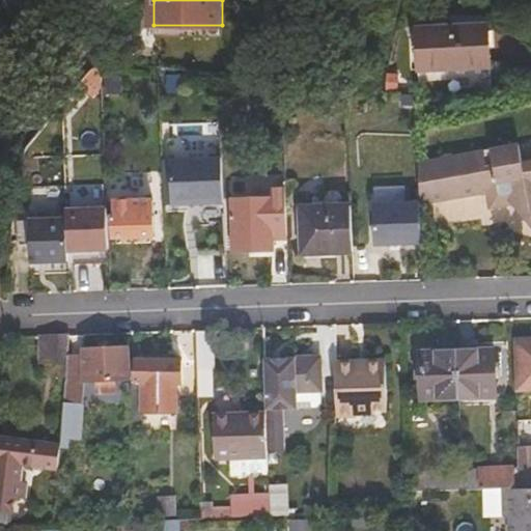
[(419,31),(421,71),(452,68),(493,67),(491,27),(419,31)]
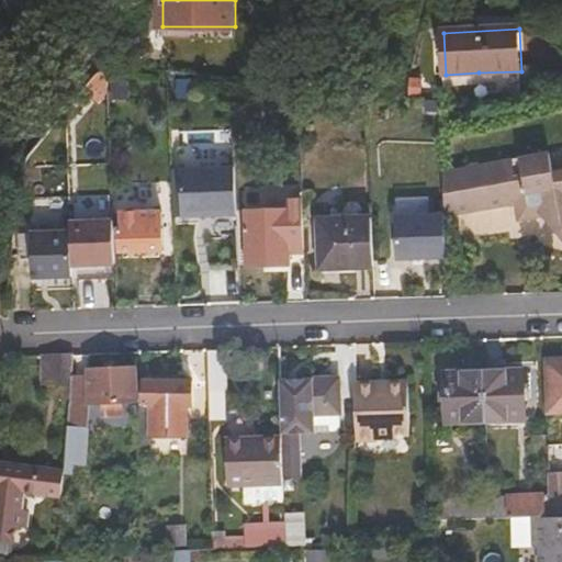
[(99,72),(44,123),(52,131),(56,126),(64,132),(109,90),(109,68),(99,72)]
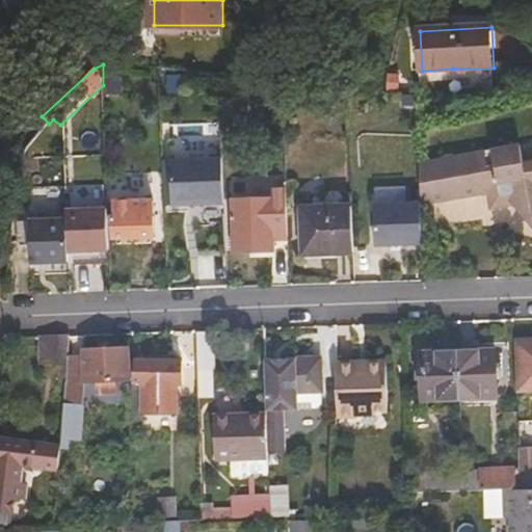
[(394,88),(392,97),(411,98),(413,89),(394,88)]
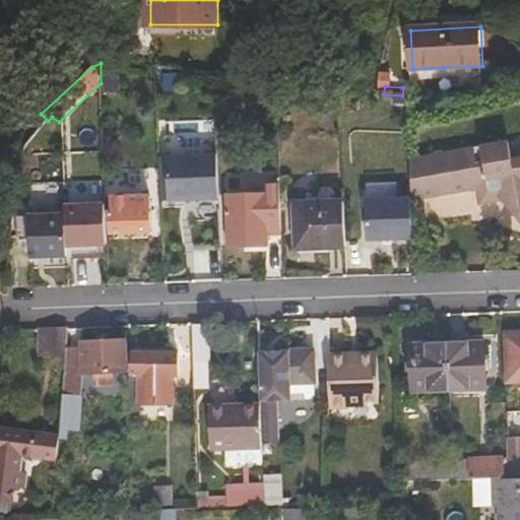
[(221,199),(220,151),(169,151),(170,199),(221,199)]
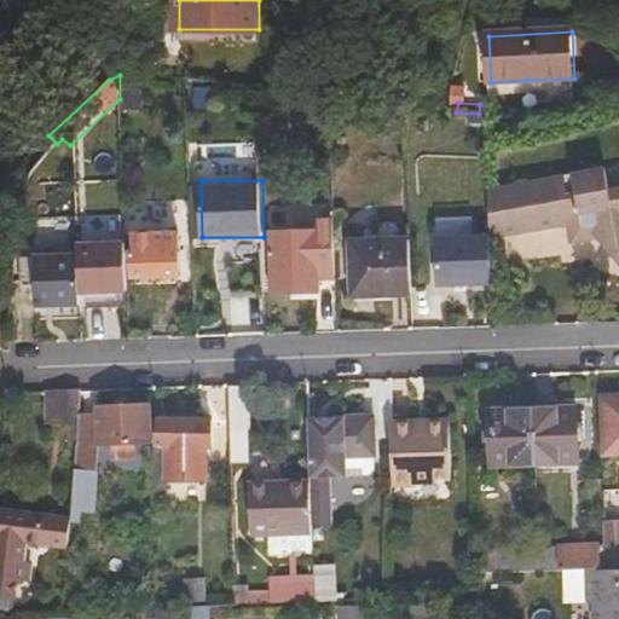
[(618,183),(605,185),(599,180),(583,181),(584,191),(565,194),(563,184),(487,191),(489,239),(566,232),(567,250),(595,248),(611,264),(618,262),(618,183)]
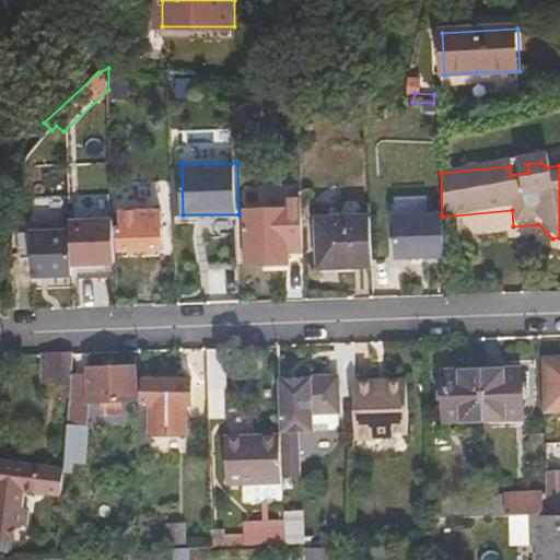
[(55,184),(56,201),(89,199),(89,182),(55,184)]
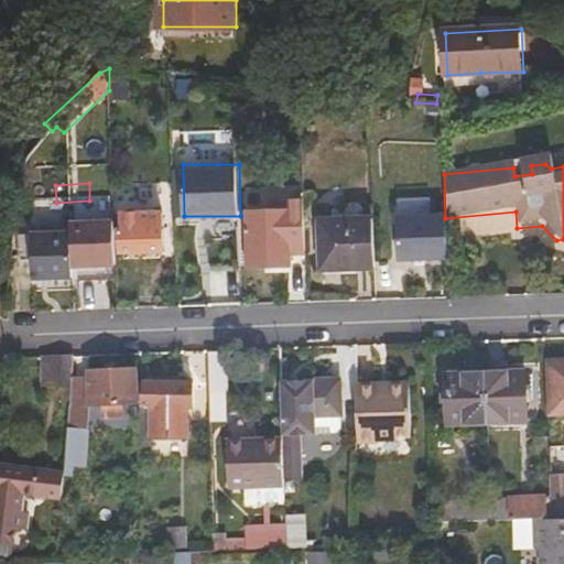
[(289,196),(290,227),(303,226),(302,196),(289,196)]
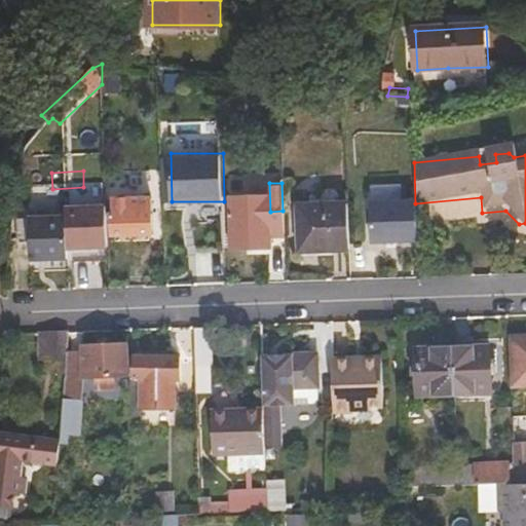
[(113,201),(112,235),(116,235),(149,234),(152,233),(151,199),(113,201)]
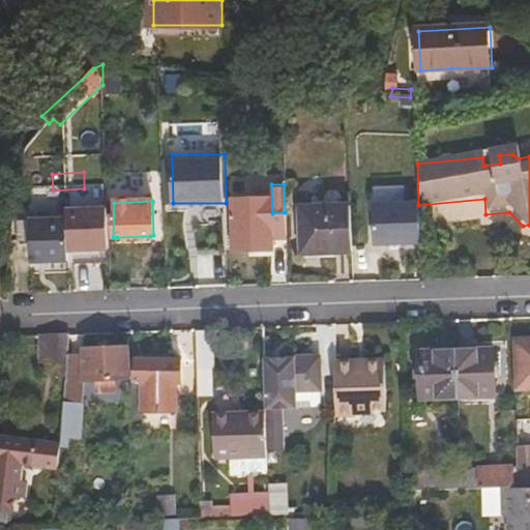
[(417,239),(415,201),(369,203),(371,242),(417,239)]
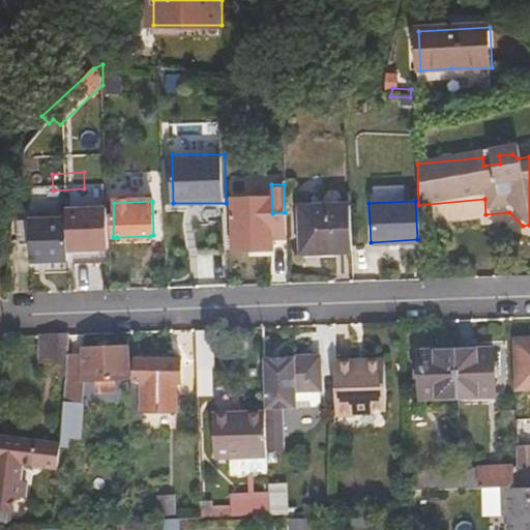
[(69,261),(69,249),(111,247),(109,202),(68,204),(69,213),(31,215),(32,262),(69,261)]
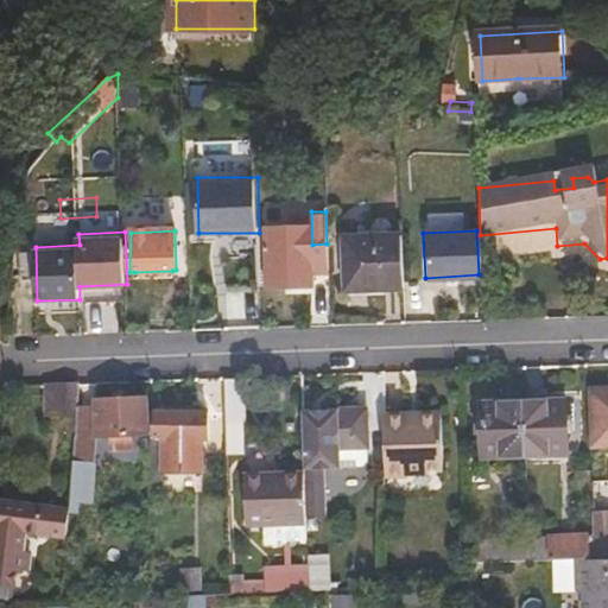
[(346,238),(347,291),(404,291),(400,238),(346,238)]
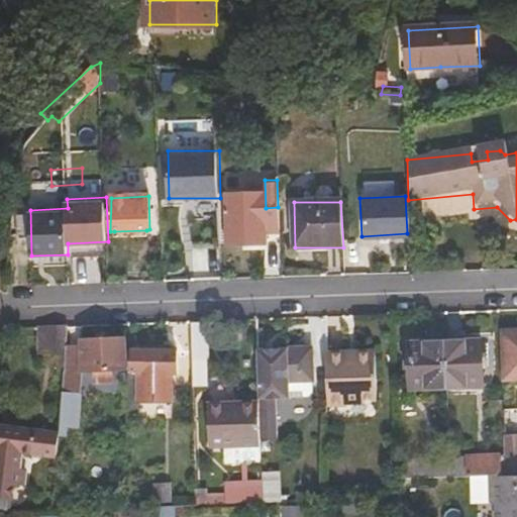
[(200,210),(201,246),(219,245),(218,209),(200,210)]
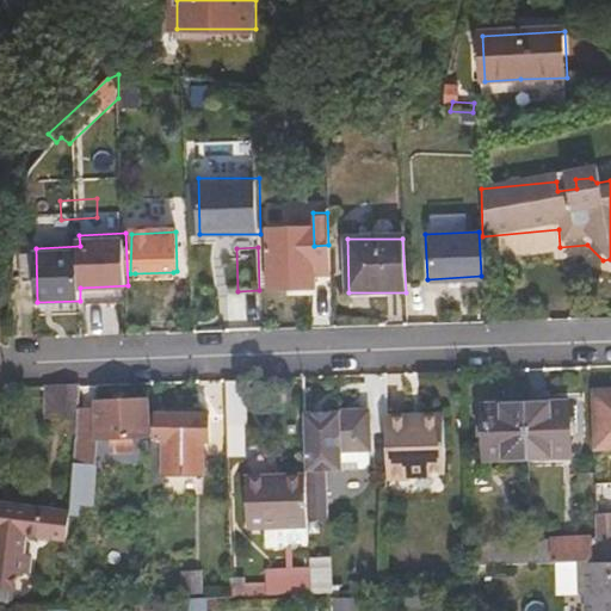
[(265,252),(266,290),(314,289),(314,270),(306,270),(304,250),(265,252)]
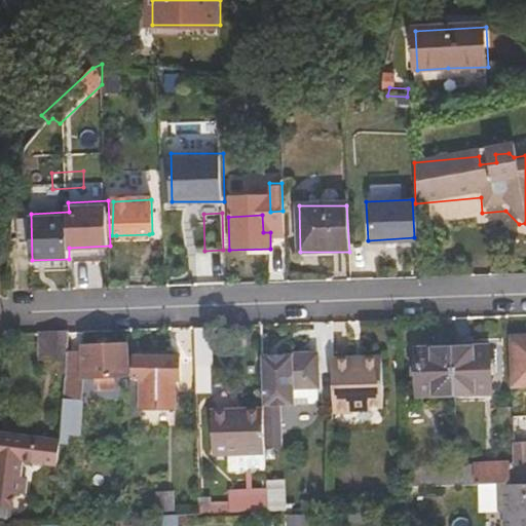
[(38,333),(38,360),(65,360),(66,351),(67,332),(38,333)]
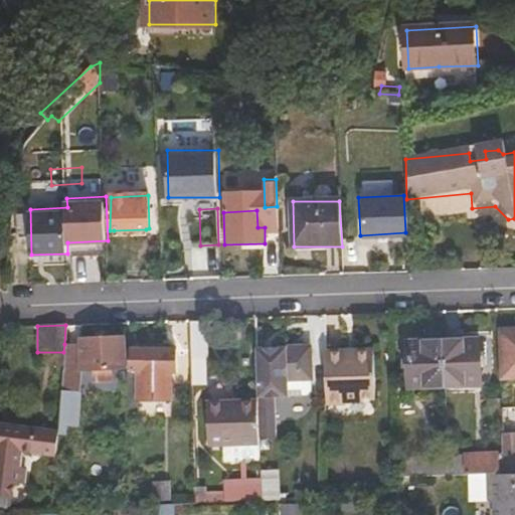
[(514,331),(496,332),(498,382),(514,381),(514,331)]
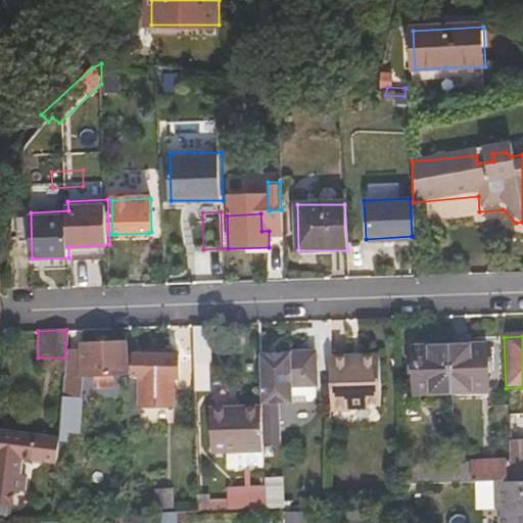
[(447,338),(448,378),(484,376),(483,337),(447,338)]
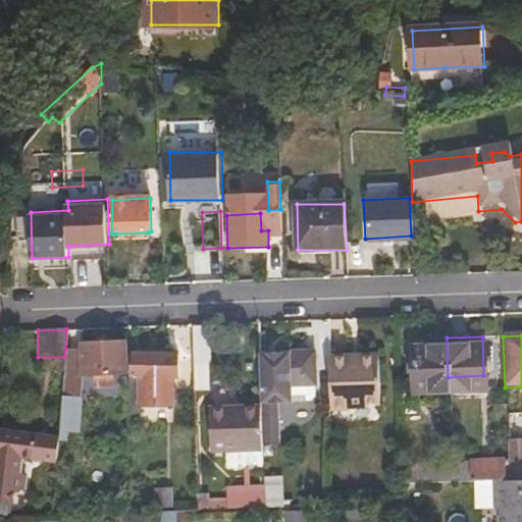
[(411,340),(412,378),(448,377),(447,337),(411,340)]
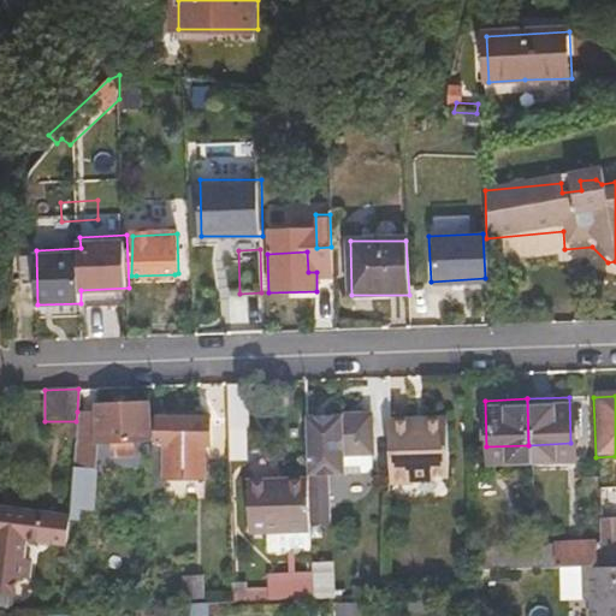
[(82,412),(83,428),(83,439),(80,466),(72,466),(70,505),(92,508),(99,438),(146,438),(147,404),(98,406),(98,412),(82,412)]
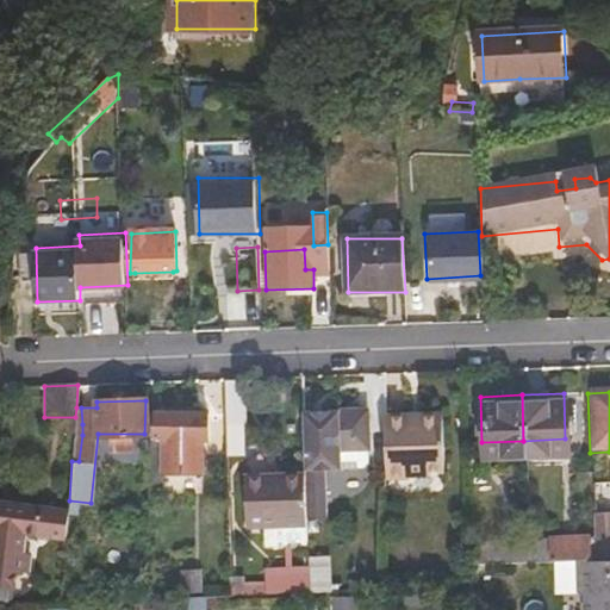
[(75,417),(72,461),(79,461),(82,435),(82,424),(81,408),(76,408),(75,417)]
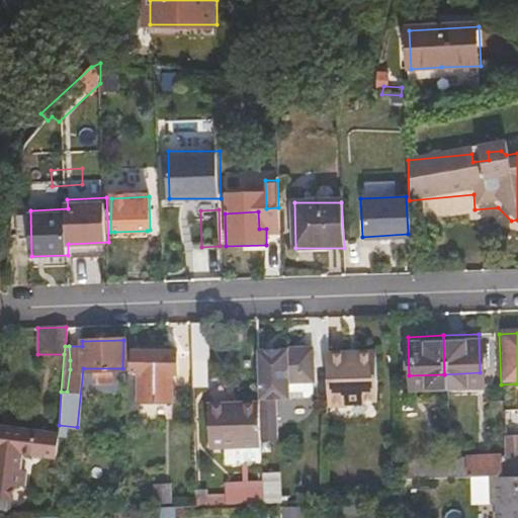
[(191,370),(191,389),(209,387),(207,348),(190,348),(191,370)]
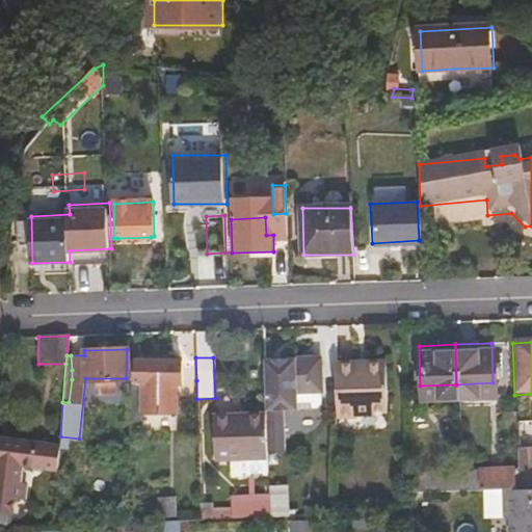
[(264,361),(265,407),(281,407),(282,393),(320,391),(319,357),(264,361)]
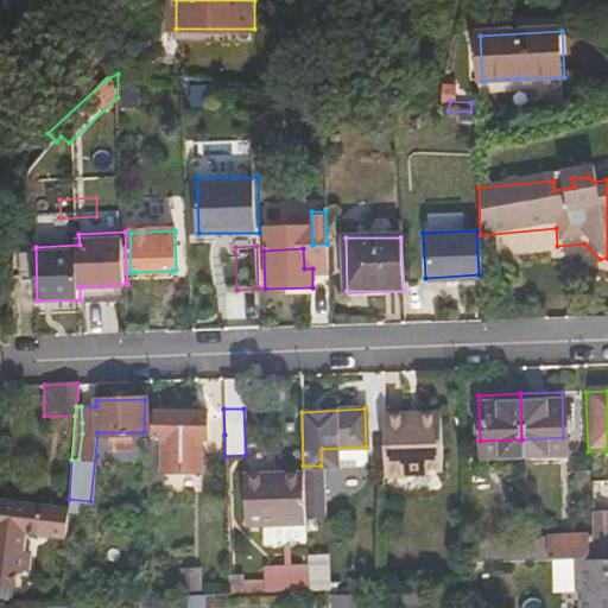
[(150,413),(149,481),(162,481),(162,470),(198,470),(201,441),(207,439),(207,413),(150,413)]
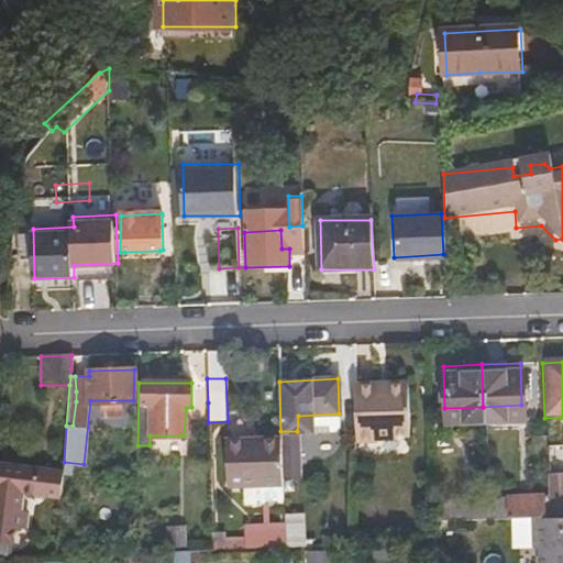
[(352,386),(351,444),(372,444),(373,438),(405,439),(404,393),(376,393),(375,386),(352,386)]
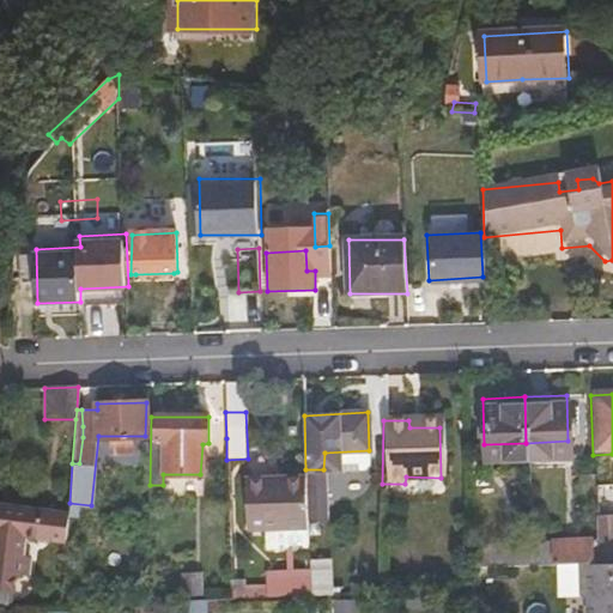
[(214,438),(214,460),(226,460),(226,438),(214,438)]
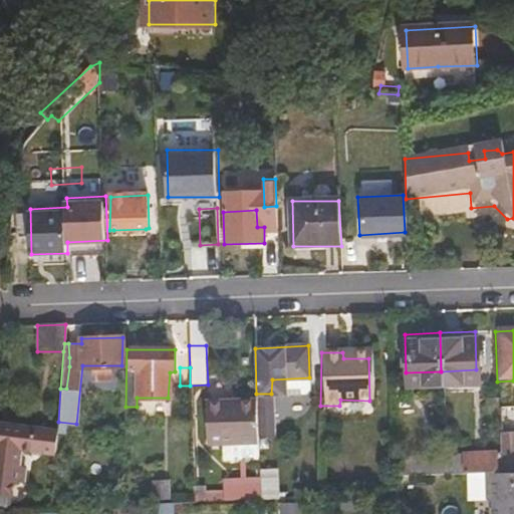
[(205,410),(207,446),(224,446),(257,445),(256,401),(222,403),(222,409),(205,410)]
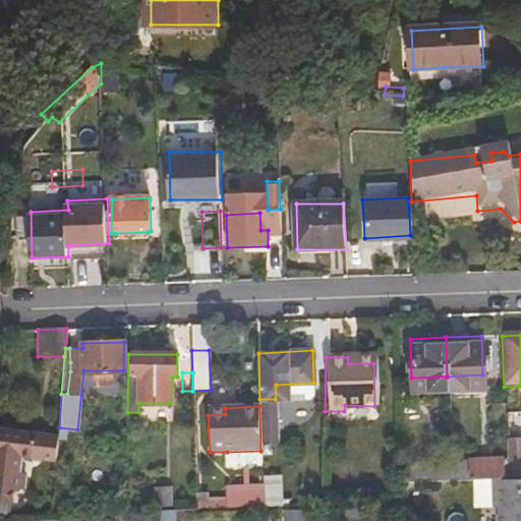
[(0,428),(0,510),(15,511),(17,490),(20,490),(21,472),(12,472),(14,455),(57,458),(58,433),(0,428)]
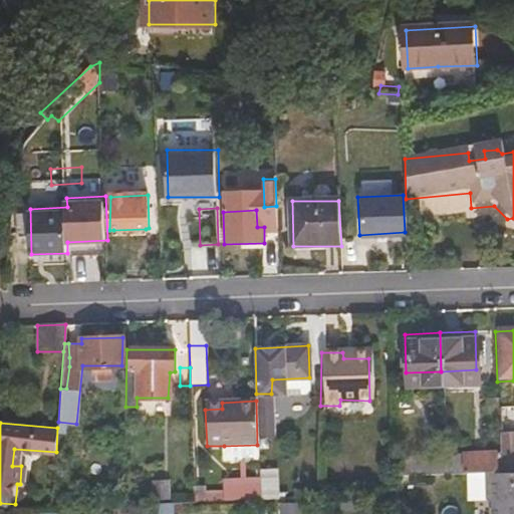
[(499,473),(513,472),(513,433),(498,434),(498,448),(499,473)]
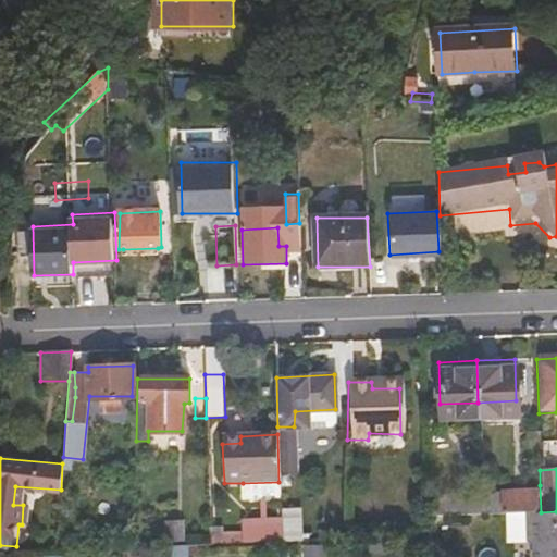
[(279,482),(243,483),(243,494),(248,499),(280,498),(279,482)]
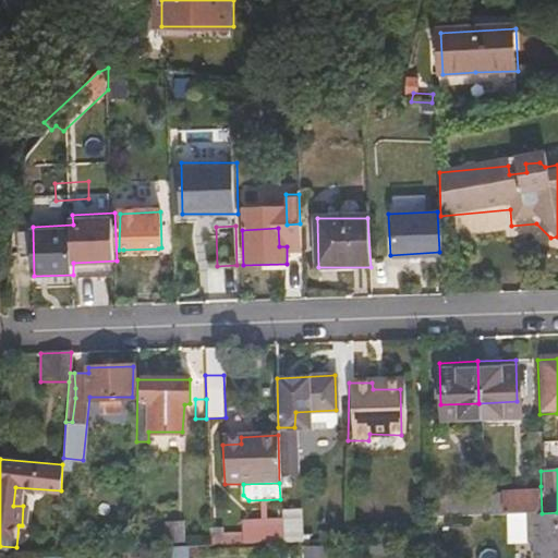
[(501,488),(502,514),(528,514),(542,513),(541,486),(501,488)]
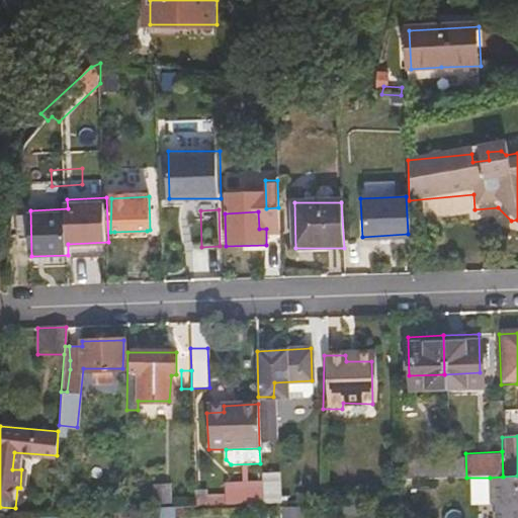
[(21,469),(20,488),(29,488),(30,470),(21,469)]
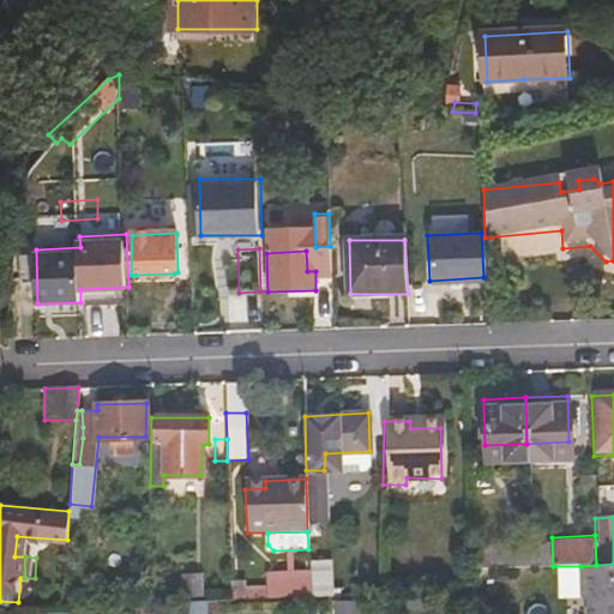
[(582,596),(588,606),(588,613),(613,613),(613,564),(596,565),(581,566),(582,596)]
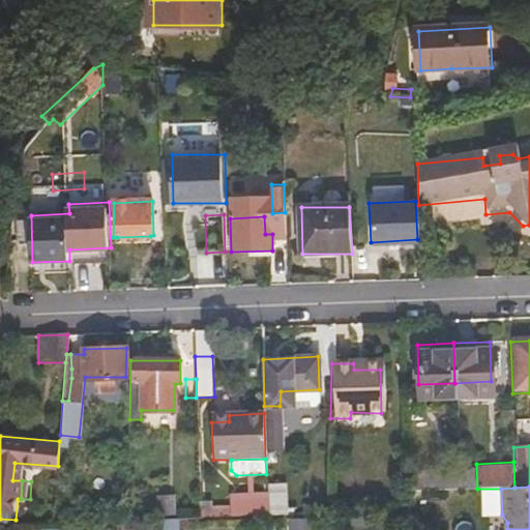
[(243,488),(243,514),(263,514),(263,489),(243,488)]
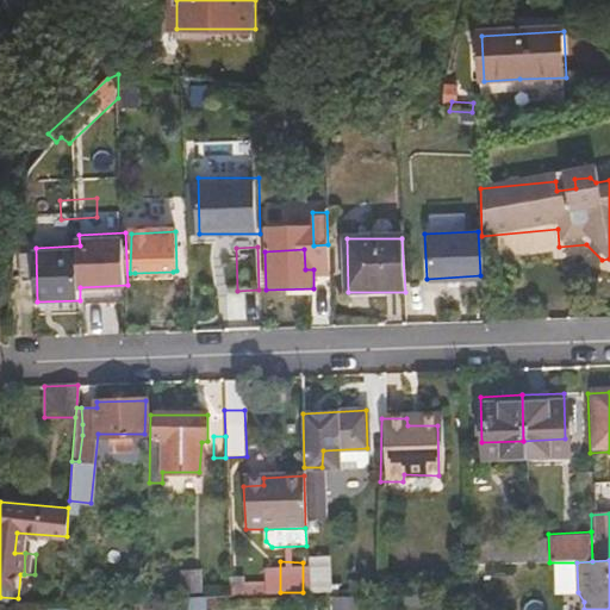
[(151,601),(151,609),(175,609),(176,599),(151,601)]
